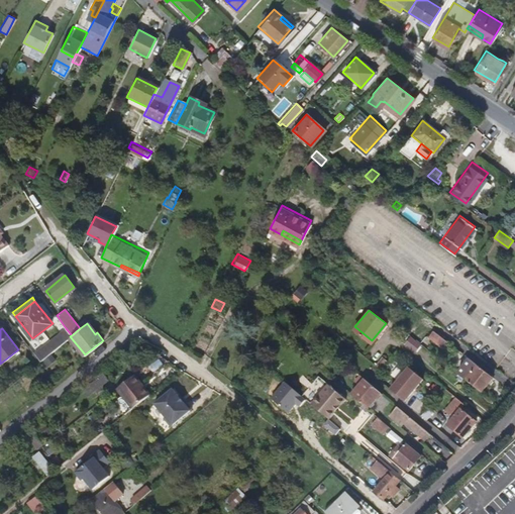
[(70,336),(72,335),(66,328),(34,353),(40,361),(49,352),(70,336)]
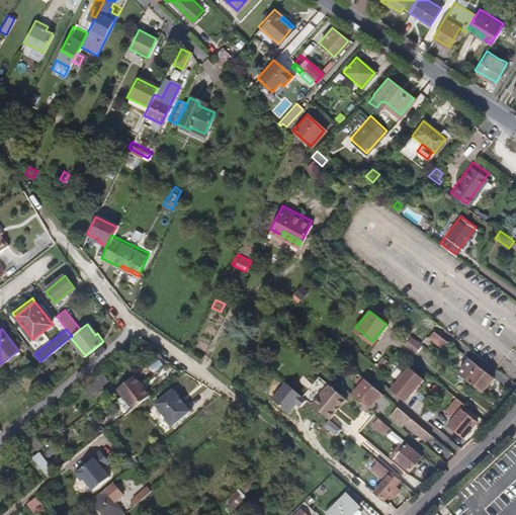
[(429,336),(443,347),(447,341),(433,330),(429,336)]
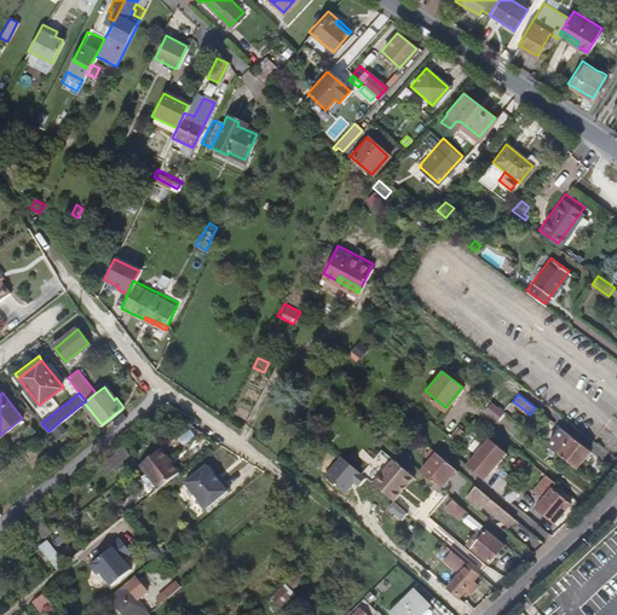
[(59,422),(48,431),(53,439),(65,429),(59,422)]
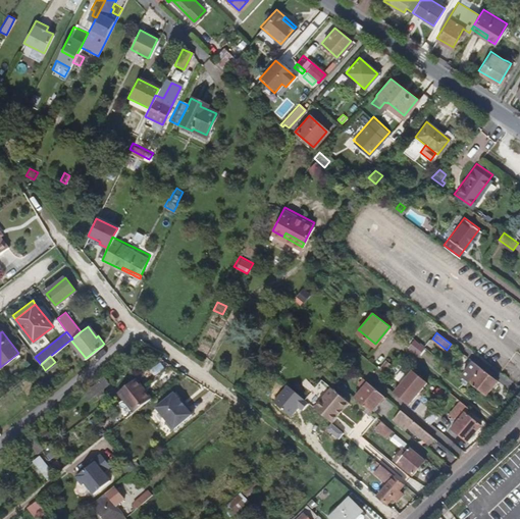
[(384,359),(378,366),(383,370),(390,363),(384,359)]
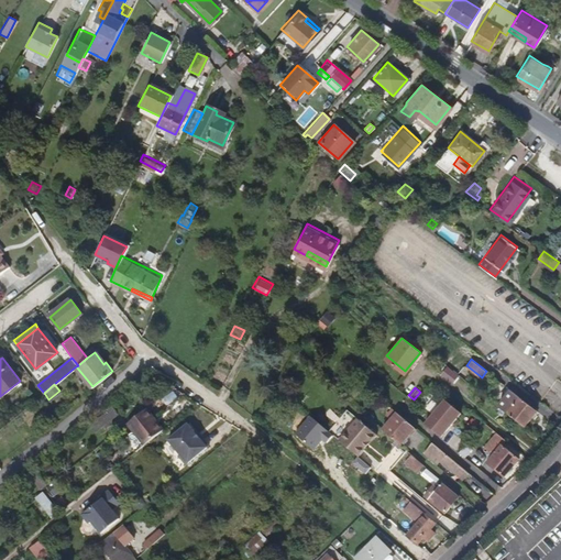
[(523,425),(536,409),(509,388),(497,404),(523,425)]
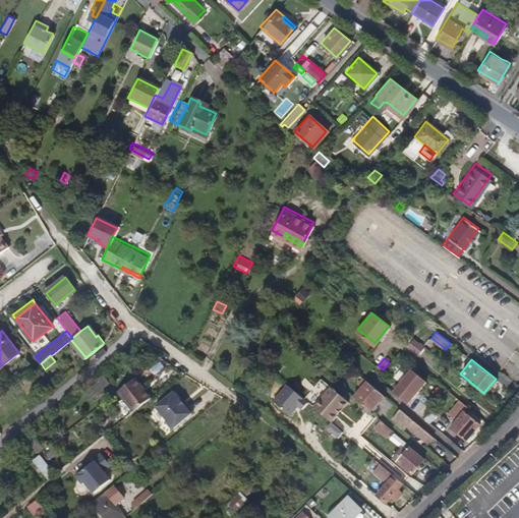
[(410,369),(392,391),(407,404),(425,382),(410,369)]
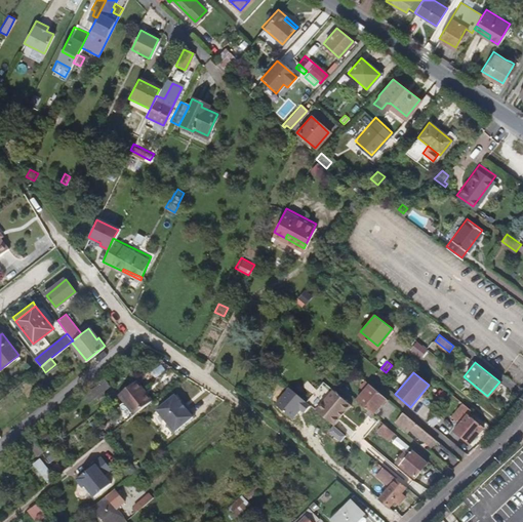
[(152,400),(136,379),(118,394),(133,413),(152,400)]
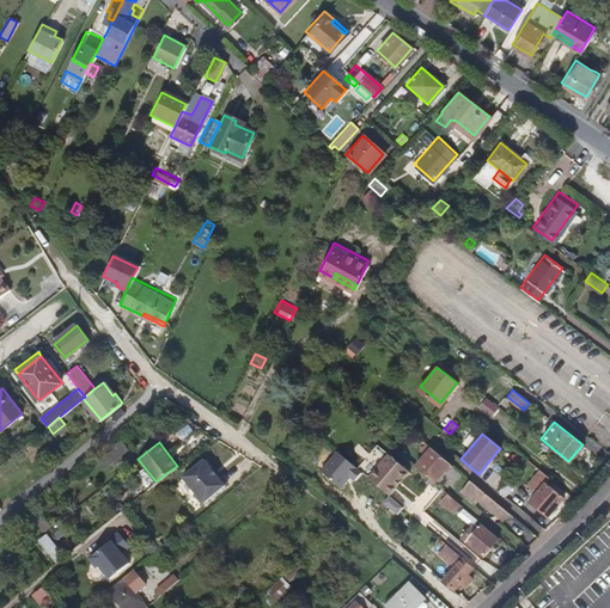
[(434,481),(450,462),(437,452),(425,442),(419,449),(424,454),(414,465),(434,481)]
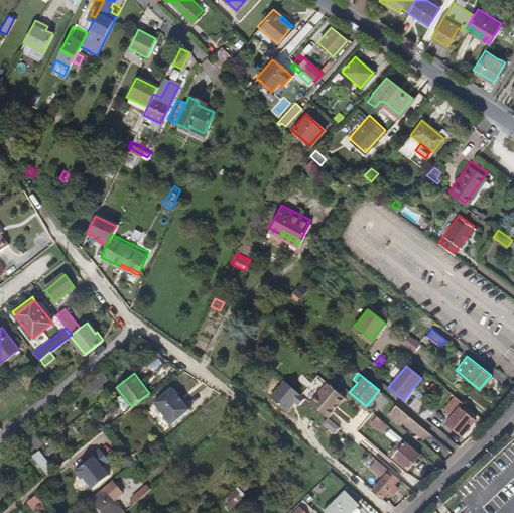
[(103,382),(98,375),(81,388),(87,395),(103,382)]
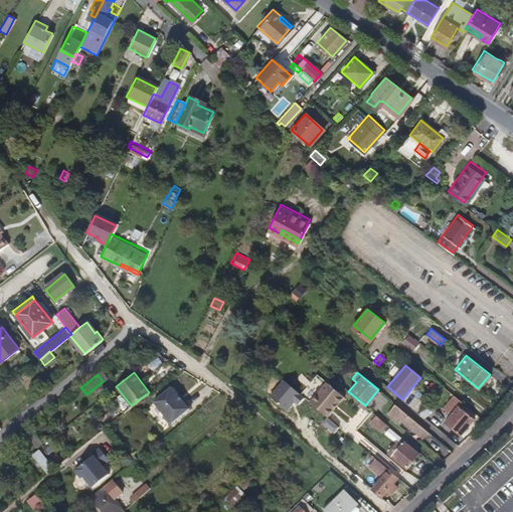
[(327,416),(344,397),(318,374),(301,394),(327,416)]
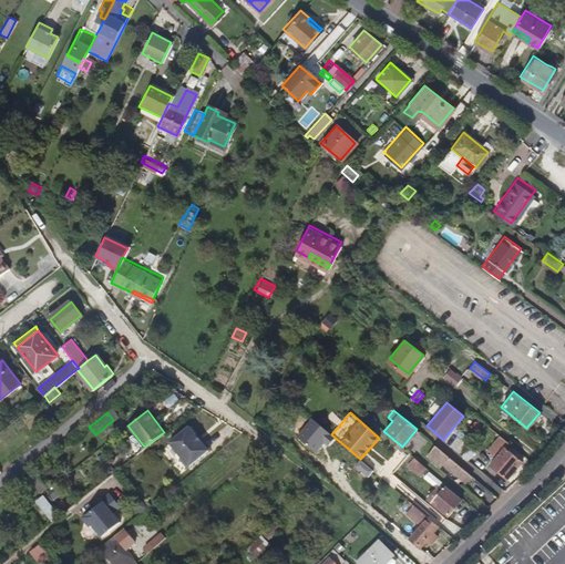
[(211,448),(203,439),(201,440),(194,432),(188,426),(170,442),(181,457),(180,458),(186,467),(211,448)]
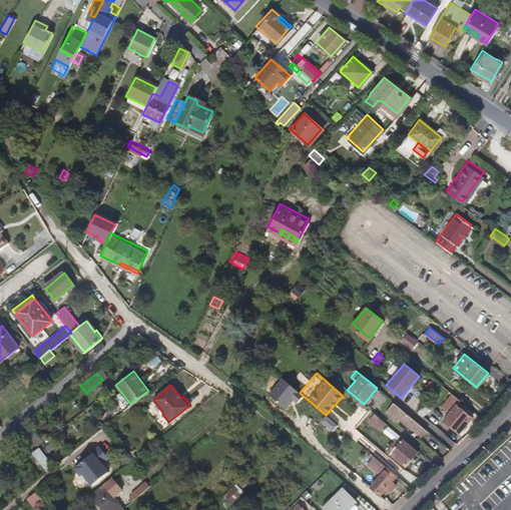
[(183,397),(176,389),(175,391),(181,398),(183,397)]
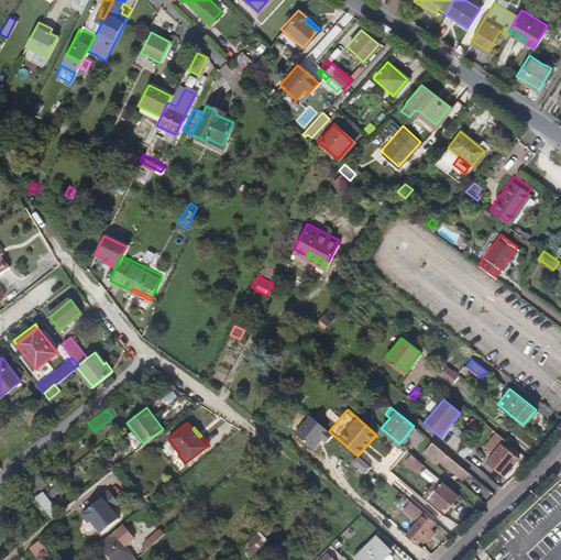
[(503,474),(518,457),(502,443),(505,439),(496,431),(484,446),(493,452),(486,461),(503,474)]
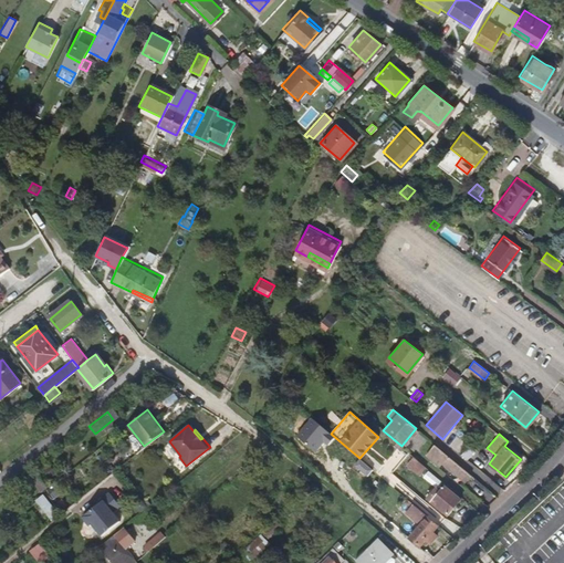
[(469,473),(434,442),(424,455),(431,461),(436,457),(463,480),(469,473)]
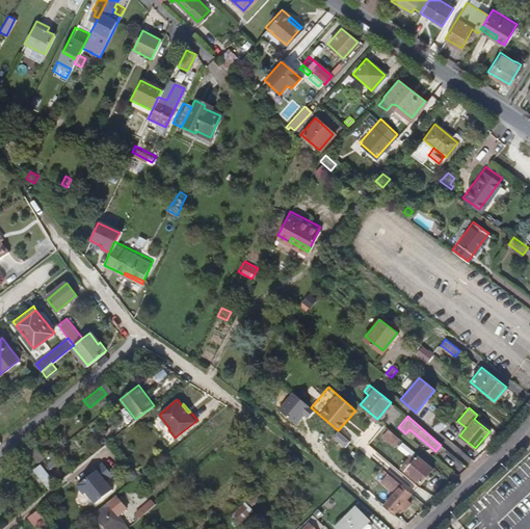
[(399,439),(389,429),(382,435),(394,445),(399,439)]
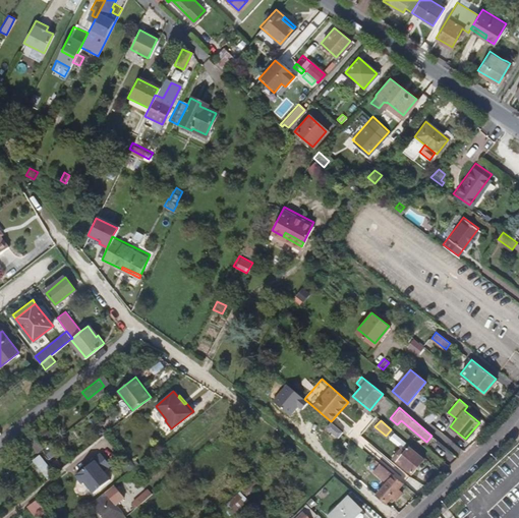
[(45,426),(40,432),(46,438),(51,434),(45,426)]
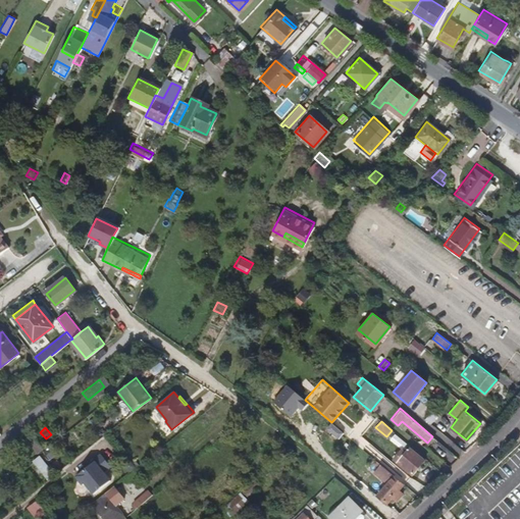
[(394,459),(412,474),(424,460),(410,448),(406,453),(402,449),(394,459)]
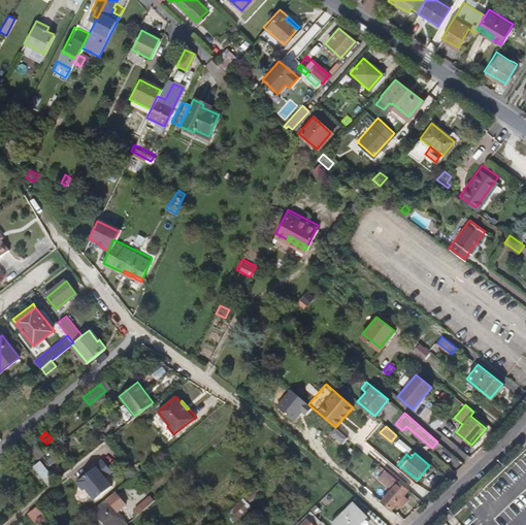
[(104,477),(111,470),(100,457),(93,464),(95,465),(89,470),(76,481),(83,488),(85,487),(94,498),(110,485),(104,477)]
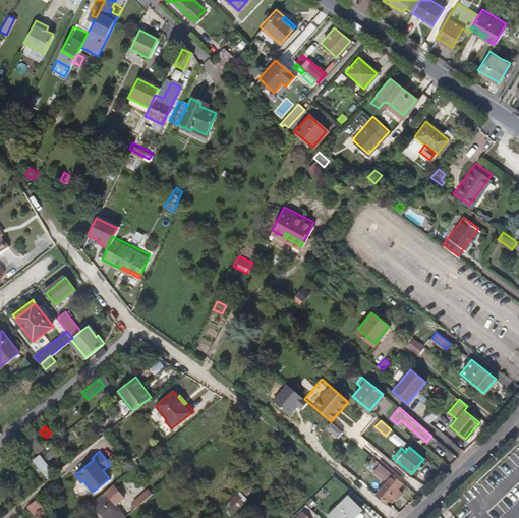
[(39,453),(32,459),(45,475),(52,469),(39,453)]
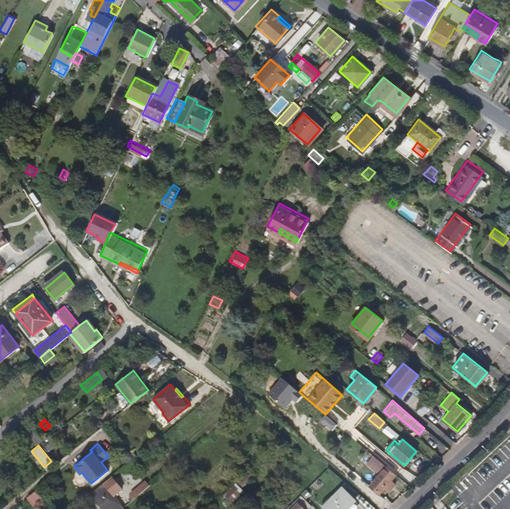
[(358,453),(366,461),(372,454),(363,447),(358,453)]
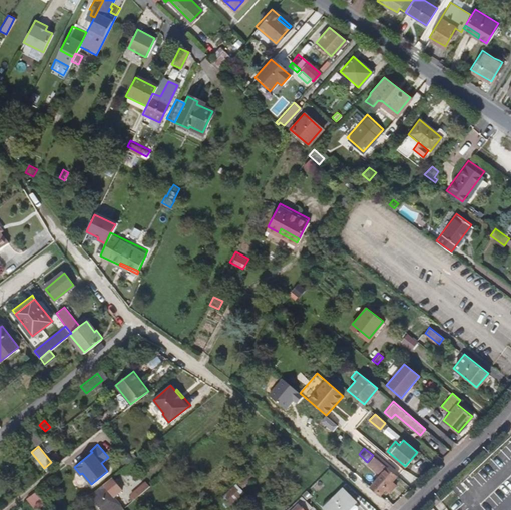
[(132,457),(128,451),(121,457),(122,459),(120,461),(122,464),(124,462),(125,463),(132,457)]
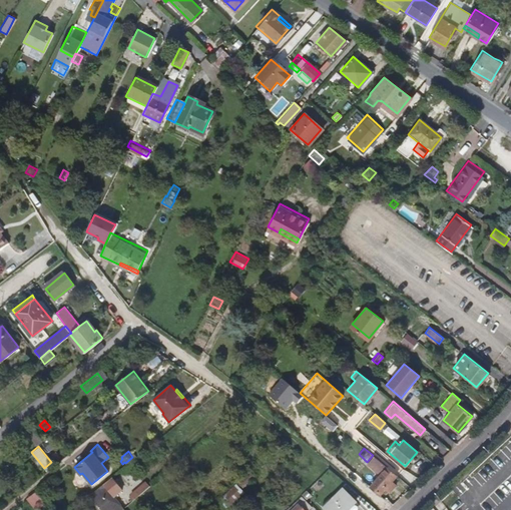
[(395,484),(391,480),(396,474),(373,455),(367,462),(381,473),(370,486),(379,494),(385,488),(389,491),(395,484)]
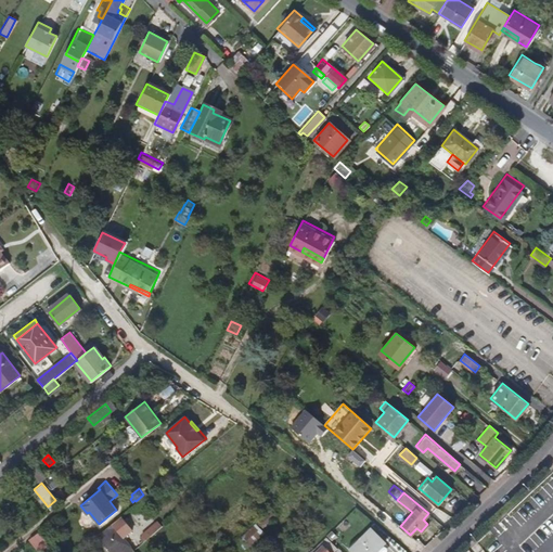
[(381,511),(375,506),(370,512),(383,524),(388,517),(381,511)]
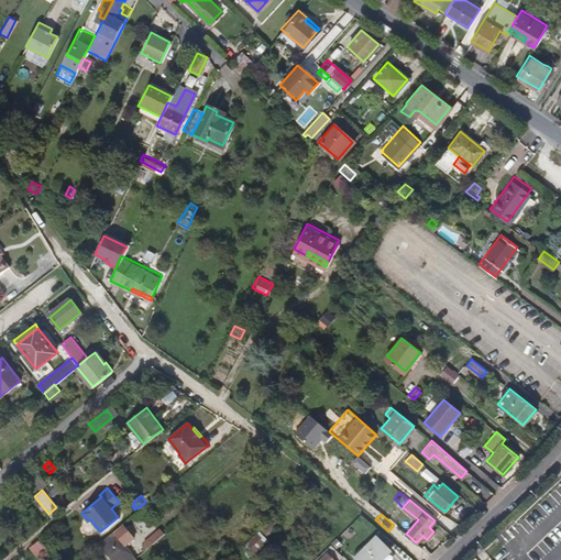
[(394,525),(398,520),(389,514),(386,518),(394,525)]
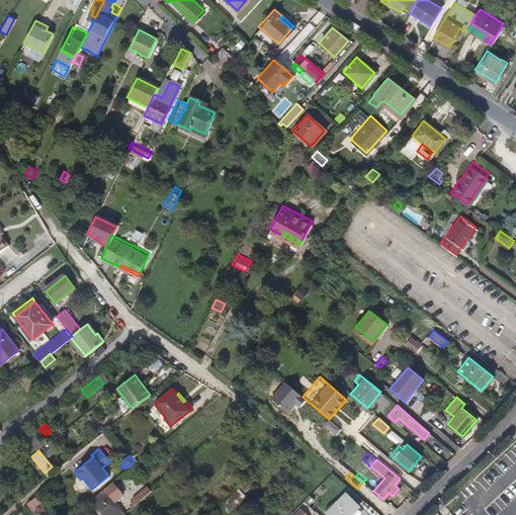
[(251,476),(224,502),(226,504),(230,508),(232,510),(241,501),(239,498),(256,481),(251,476)]
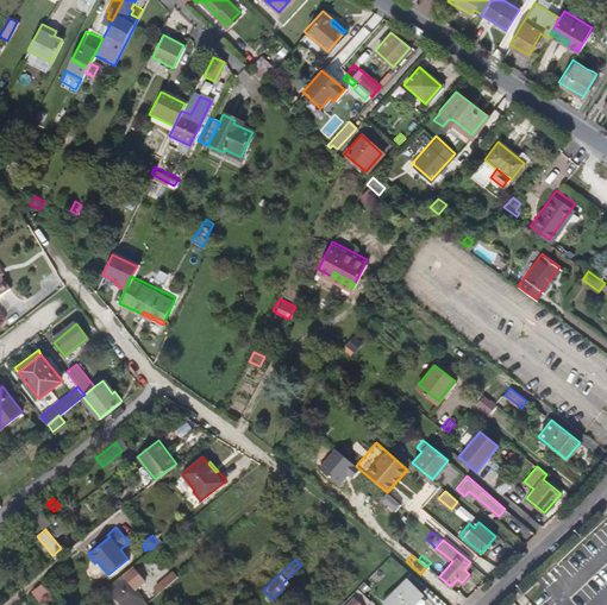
[(595,575),(581,559),(563,573),(577,591),(584,585),(587,587),(590,585),(588,581),(595,575)]
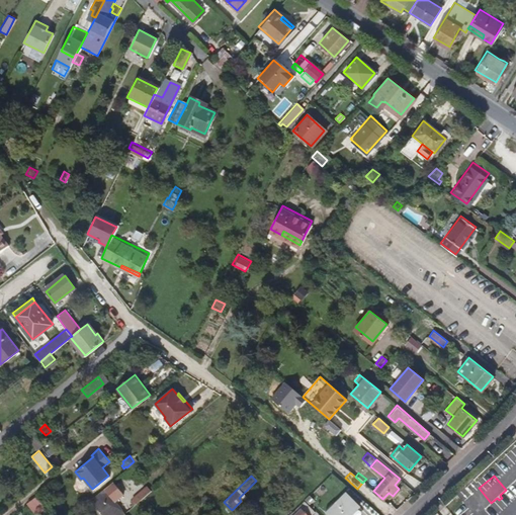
[(265,482),(257,489),(261,493),(269,486),(265,482)]
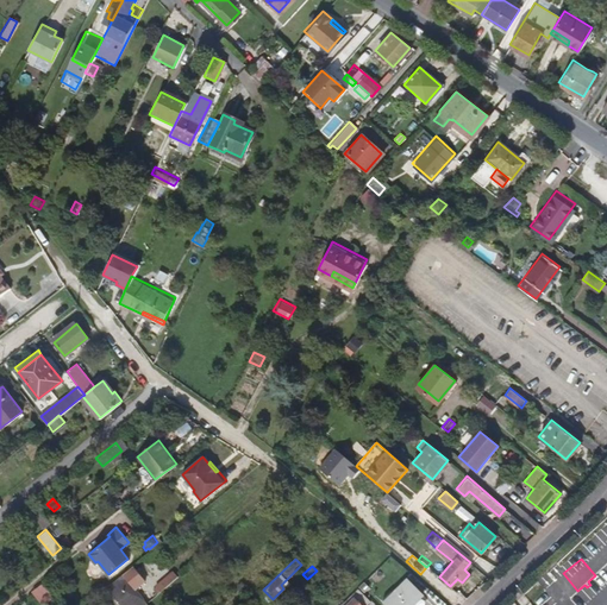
[(117,577),(107,585),(123,604),(139,604),(145,600),(136,588),(121,573),(117,577)]
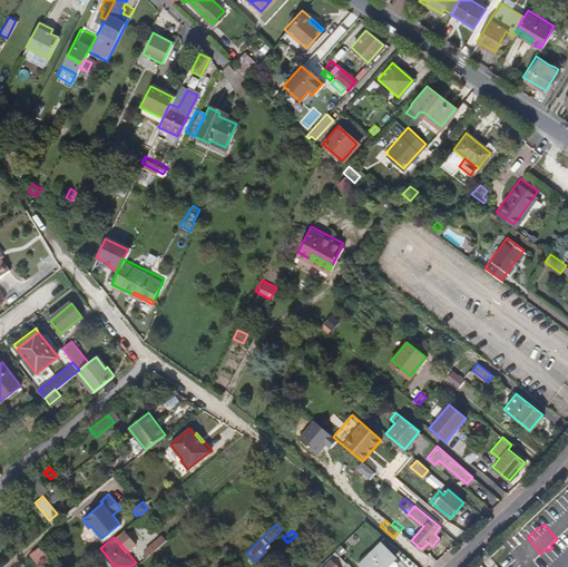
[(359,566),(360,566),(384,566),(394,557),(380,543),(359,566)]
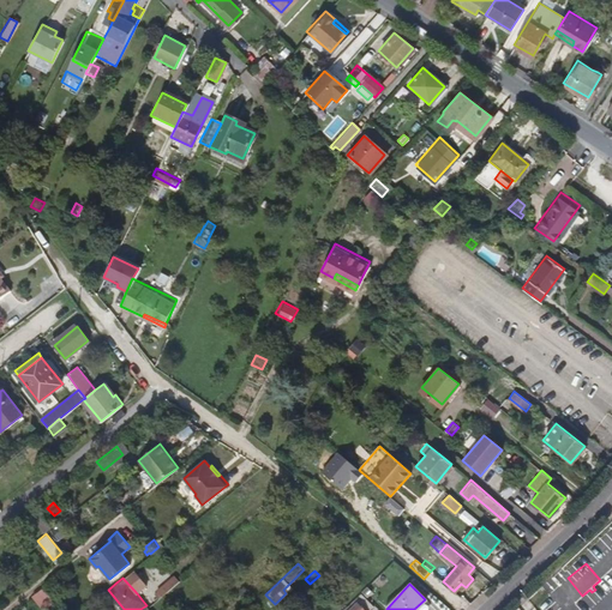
[(43,586),(31,596),(42,609),(54,599),(43,586)]
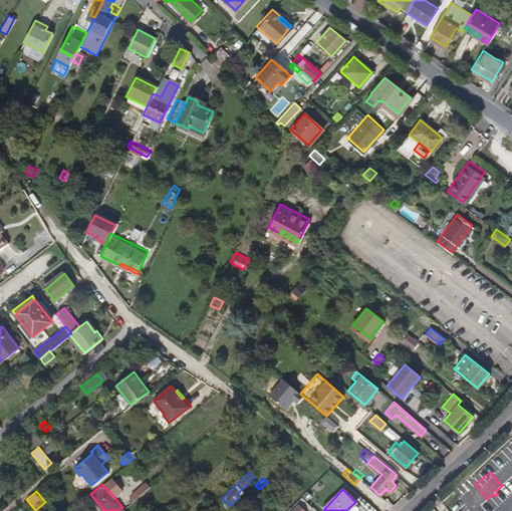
[(289,510),(304,510),(309,506),(300,498),(294,504),(295,506),(289,510)]
